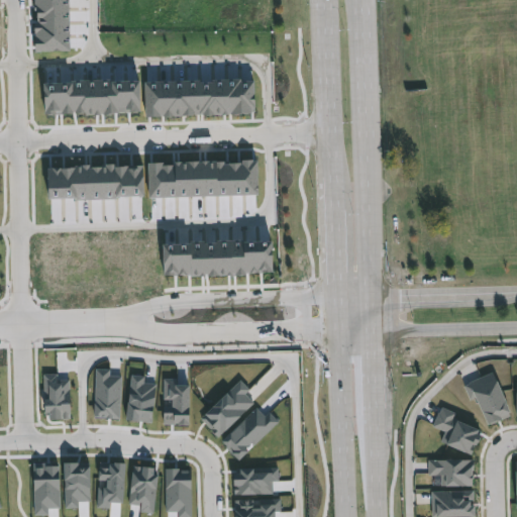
[(69,0),(34,0),(35,48),(70,47),(69,0)]
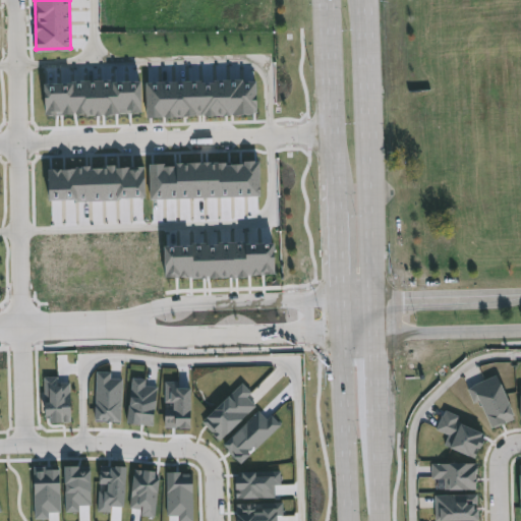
[(255,78),(241,79),(242,115),(256,114),(255,78)]
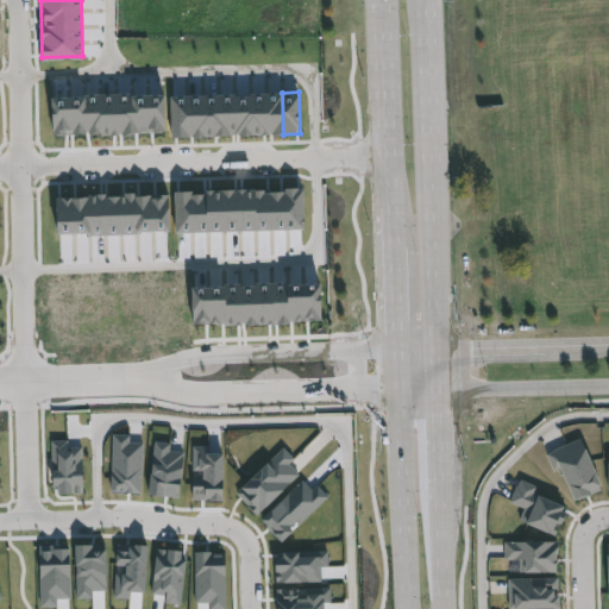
[(251,93),(234,94),(236,136),(252,135),(251,93)]
